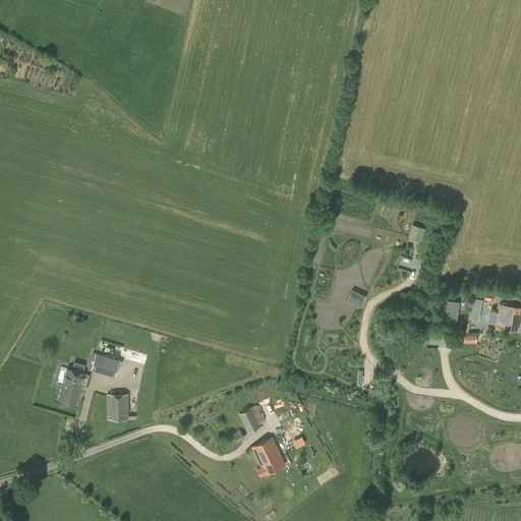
[(408,239),(422,240),(424,227),(410,225),(408,239)]
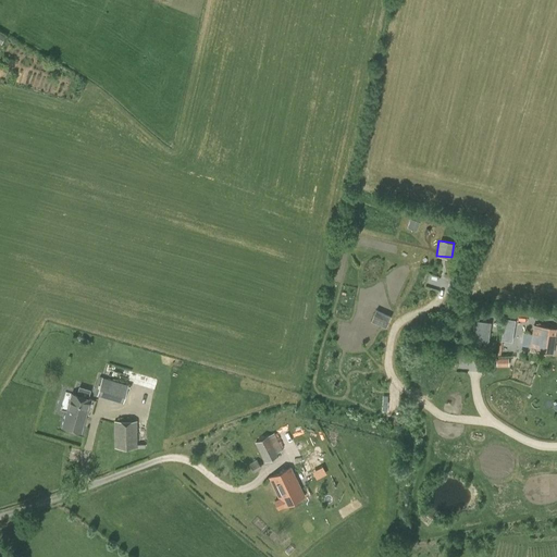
[(469,346),(490,346),(490,321),(470,321),(469,346)]
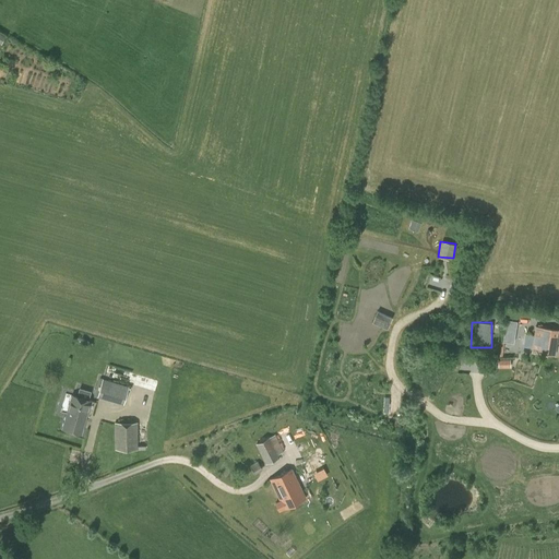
[(533,354),(554,356),(557,331),(536,328),(533,354)]
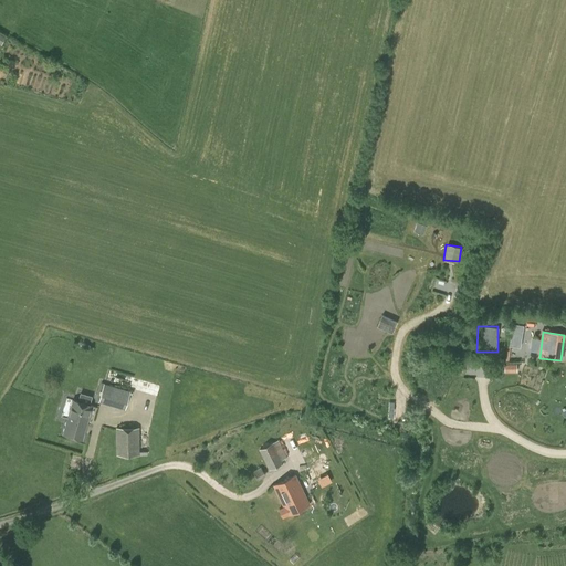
[(504,363),(503,371),(517,373),(517,364),(504,363)]
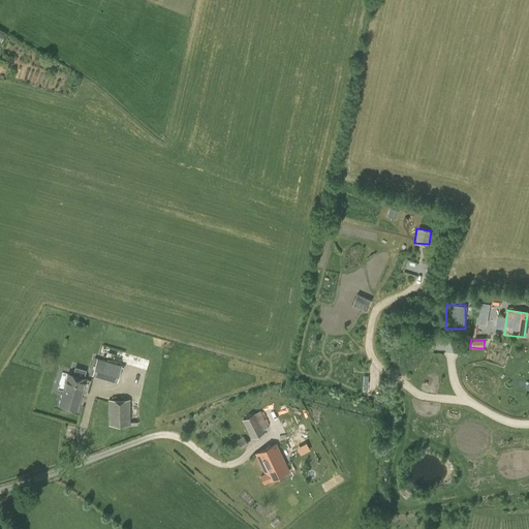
[(92,375),(117,383),(122,367),(97,359),(92,375)]
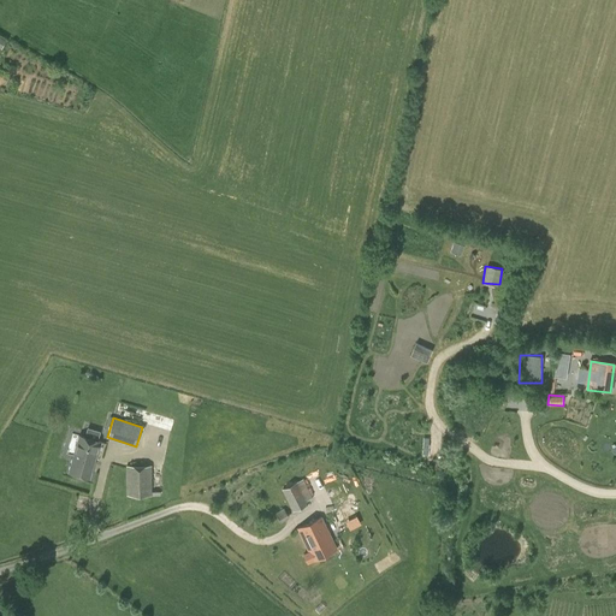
[(88,478),(98,442),(81,437),(70,473),(88,478)]
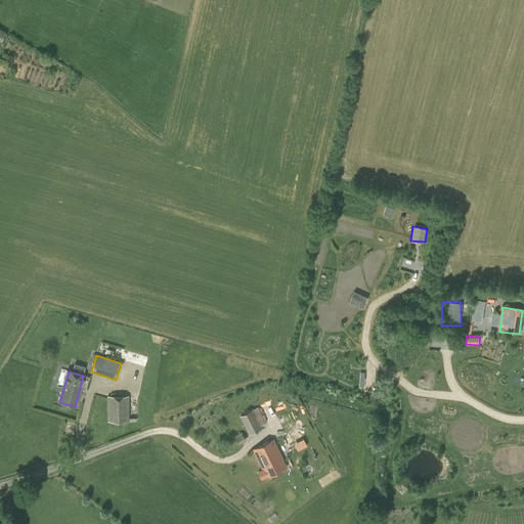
[(122,389),(122,396),(106,396),(107,422),(129,422),(129,396),(131,396),(131,389),(122,389)]
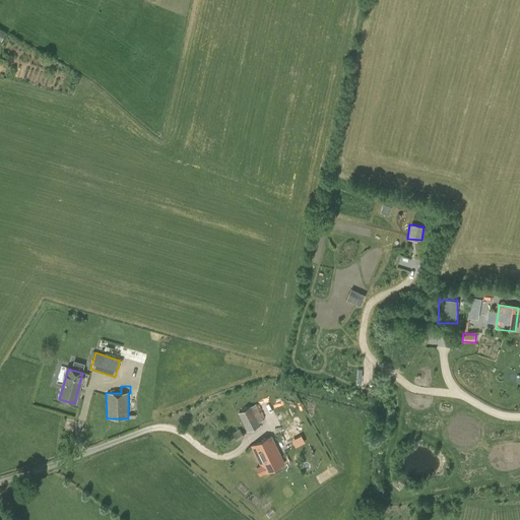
[(238,413),(247,433),(260,426),(259,423),(263,420),(256,404),(251,406),(238,413)]
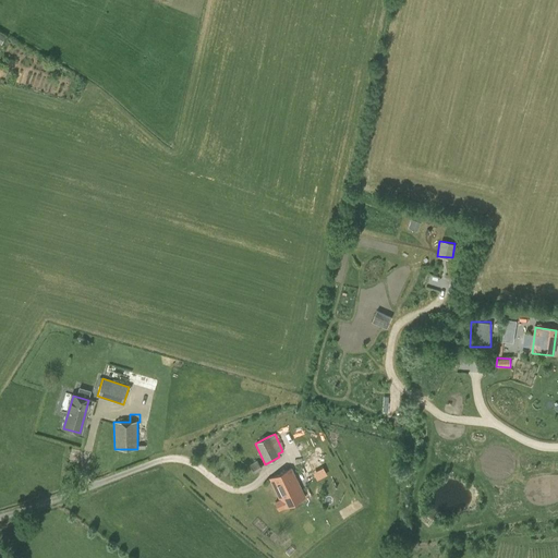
[(317,457),(307,462),(313,472),(323,466),(317,457)]
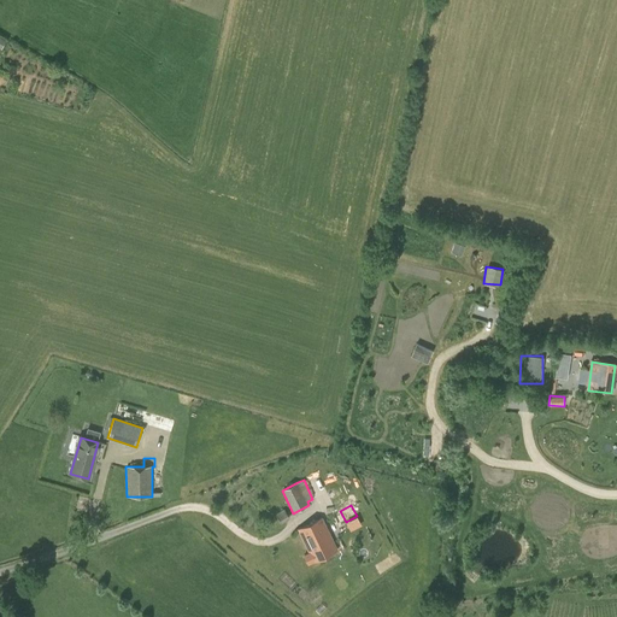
[(283,527),(281,523),(289,518),(283,509),(262,523),(269,536),(283,527)]
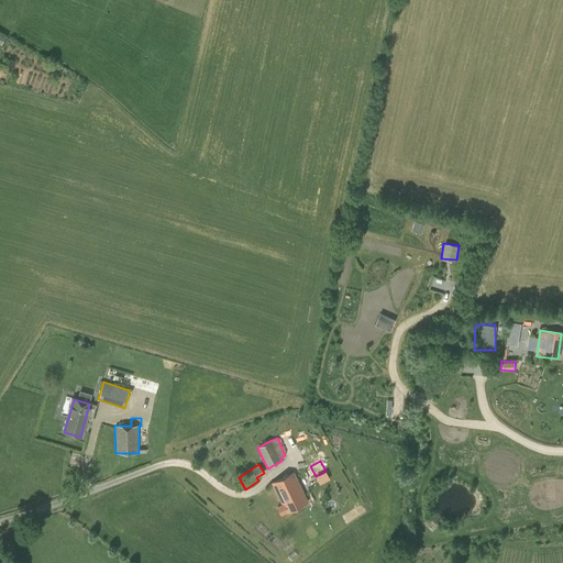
[(282,504),(278,506),(282,514),(286,512),(307,503),(293,473),(272,483),(282,504)]
